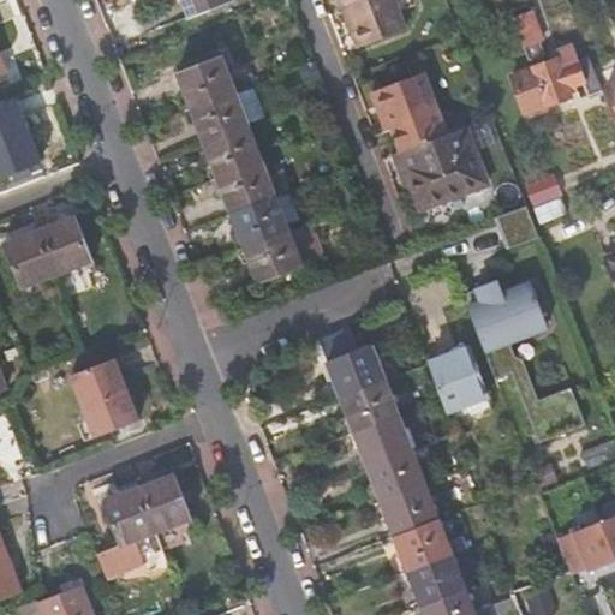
[(0,0),(0,25),(22,16),(13,0),(0,0)]
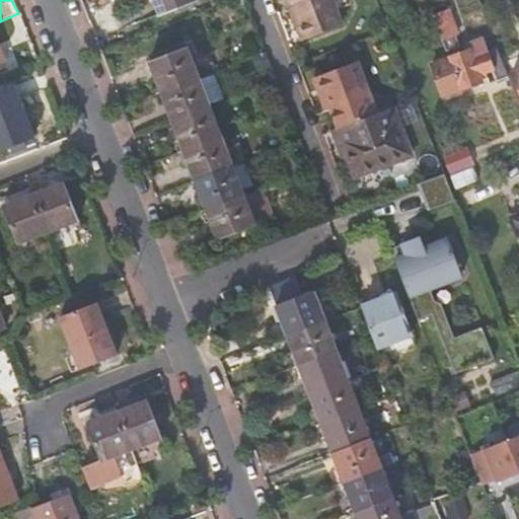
[(195,0),(152,0),(158,16),(196,3),(195,0)]
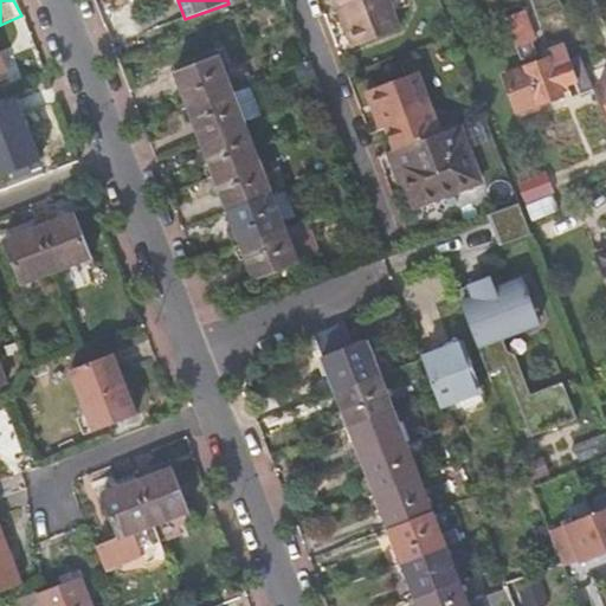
[(343,0),(337,0),(353,40),(359,38),(343,0)]
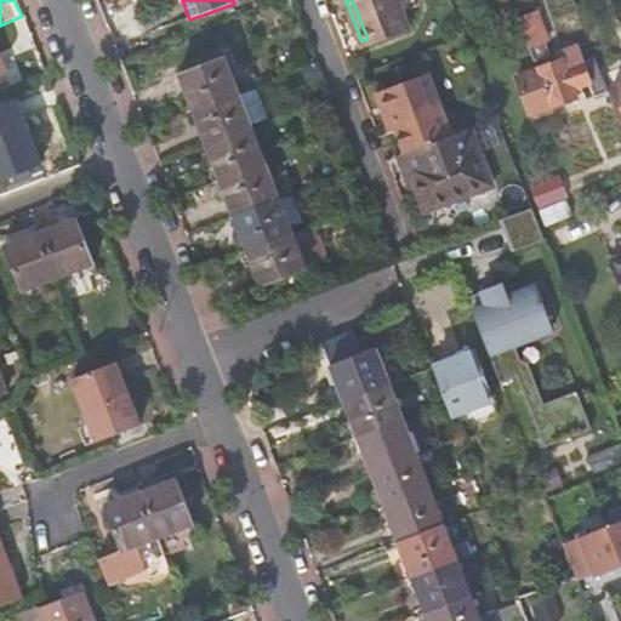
[(352,0),(368,39),(370,46),(410,32),(403,12),(398,0),(352,0)]
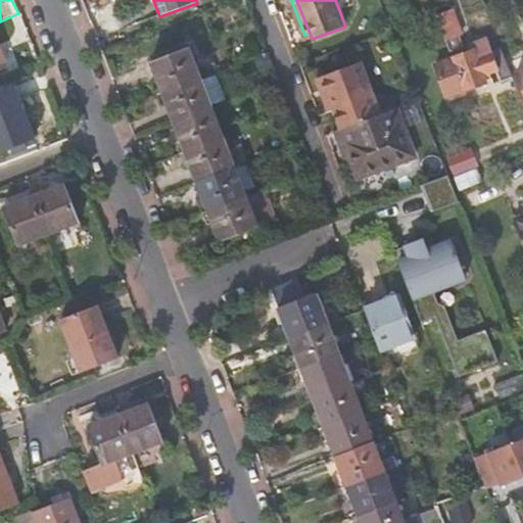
[(351,6),(348,0),(335,0),(339,10),(351,6)]
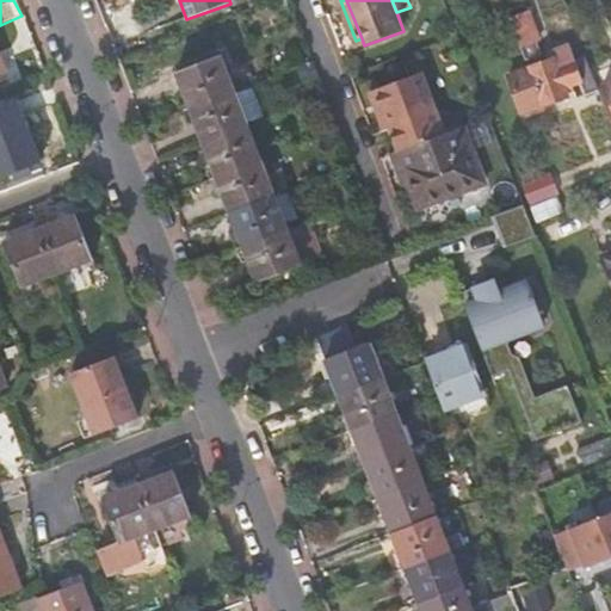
[(532,6),(512,14),(524,45),(544,38),(532,6)]
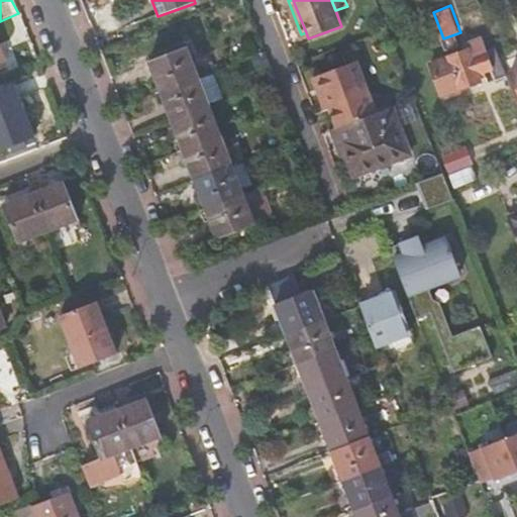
[(468,49),(445,58),(457,89),(480,81),(477,74),(490,69),(495,81),(506,77),(494,44),(485,47),(481,37),(466,43),(468,49)]
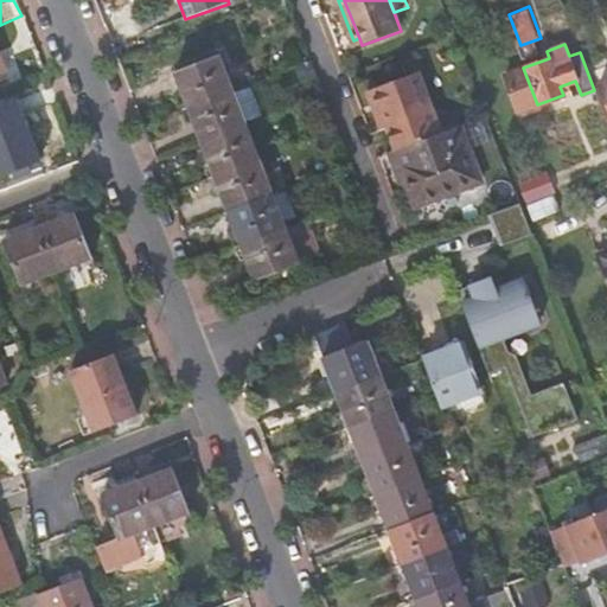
[(174,74),(187,109),(231,94),(218,57),(174,74)]
